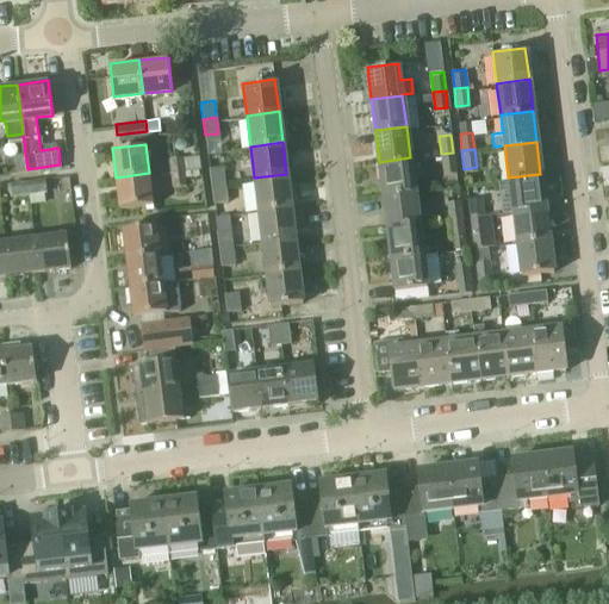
[(25,153),(7,155),(8,170),(28,169),(25,153)]
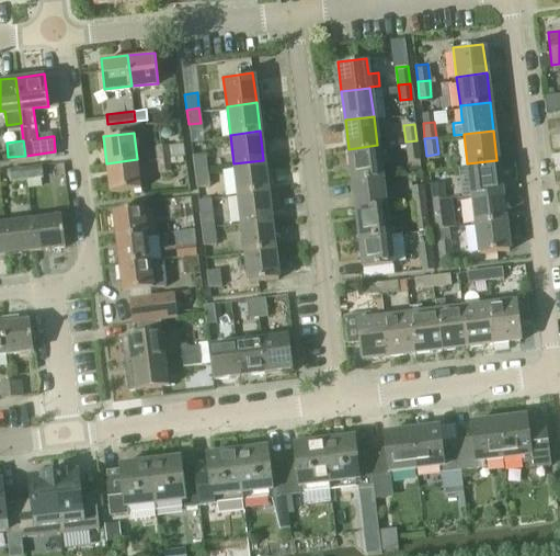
[(419,157),(416,140),(406,142),(407,158),(419,157)]
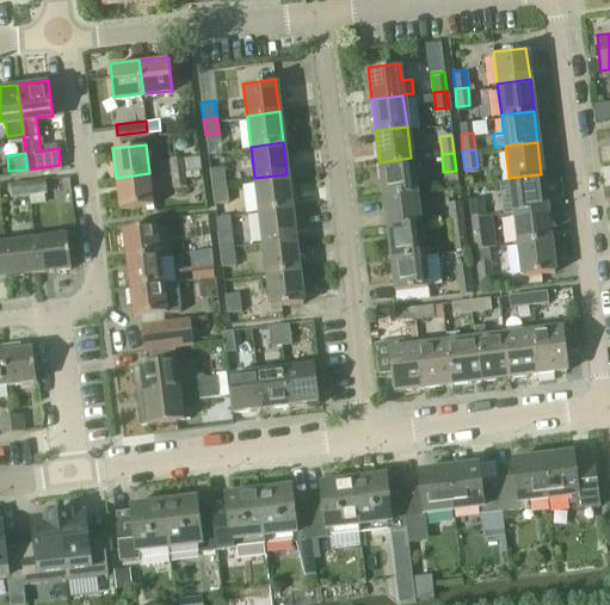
[(171,171),(183,170),(182,154),(168,155),(171,171)]
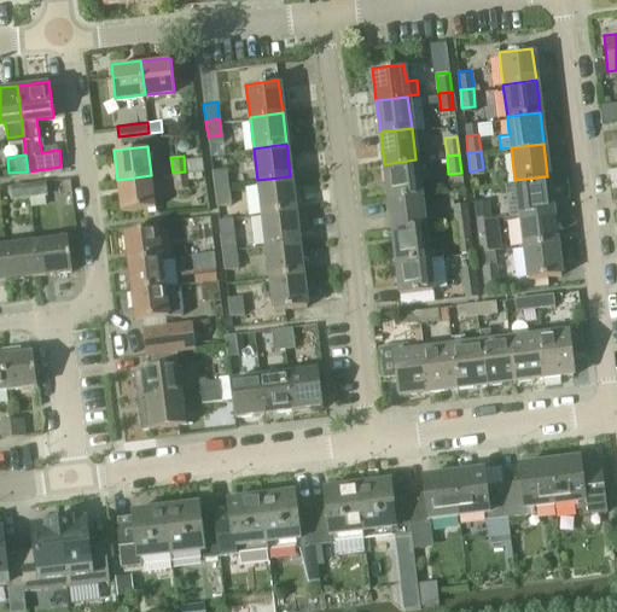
[(415,159),(384,164),(388,196),(419,192),(417,174),(429,173),(426,158),(415,159)]
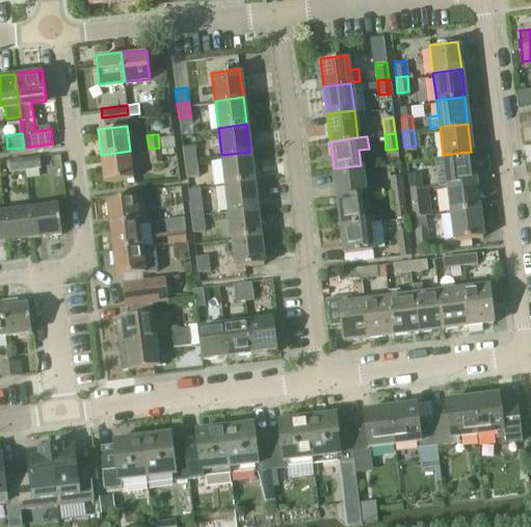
[(193,142),(182,143),(184,159),(195,158),(193,142)]
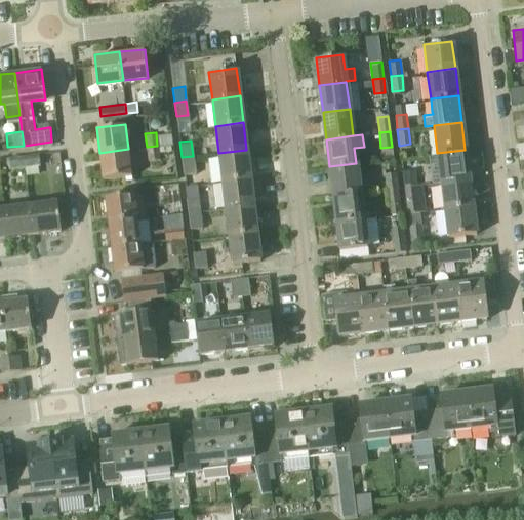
[(159,157),(157,146),(147,147),(148,159),(159,157)]
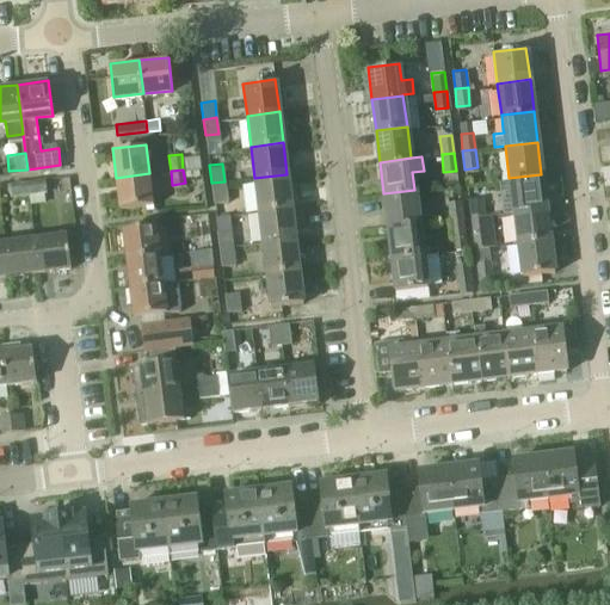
[(153,202),(149,173),(116,178),(119,207),(153,202)]
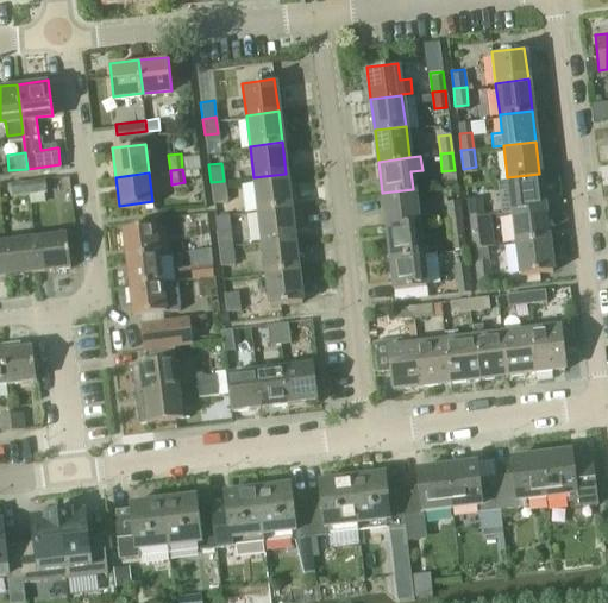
[(289,205),(286,174),(254,177),(257,208),(289,205)]
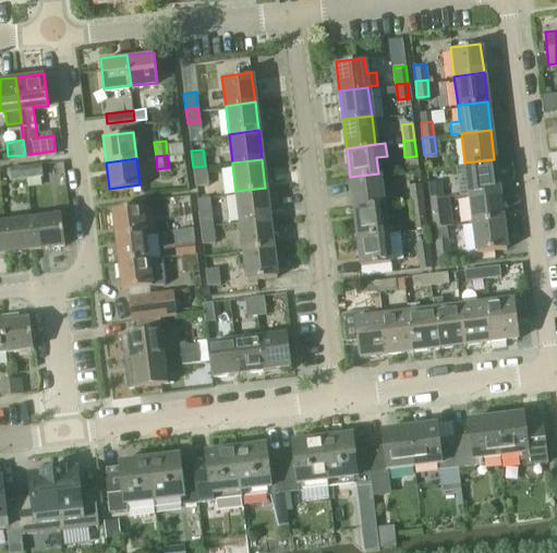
[(498,189),(494,159),(464,163),(469,192),(498,189)]
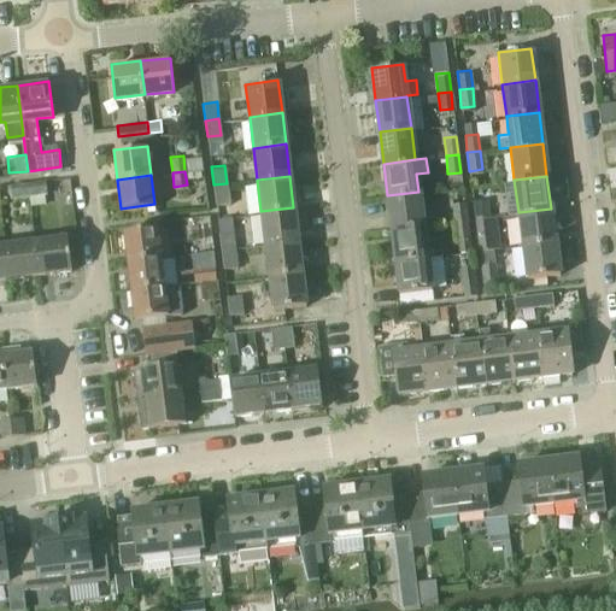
[(45,177),(28,180),(29,193),(46,191),(45,177)]
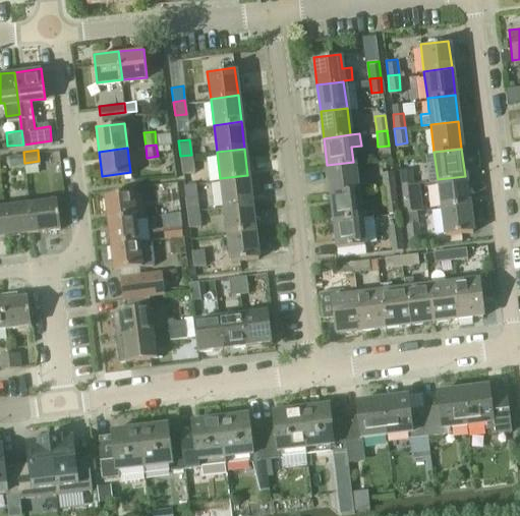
[(24,163),(23,152),(7,154),(9,165),(24,163)]
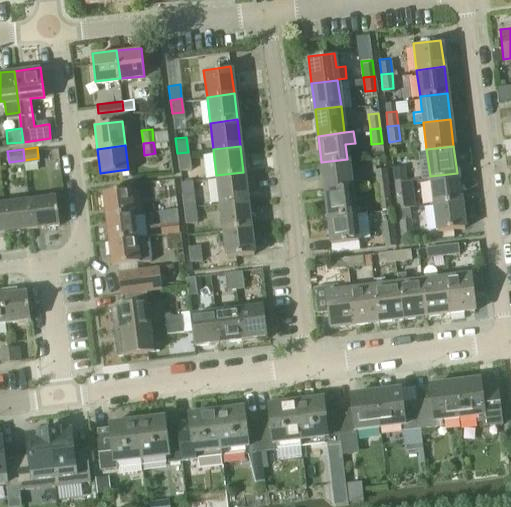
[(179,168),(189,167),(188,152),(177,153),(179,168)]
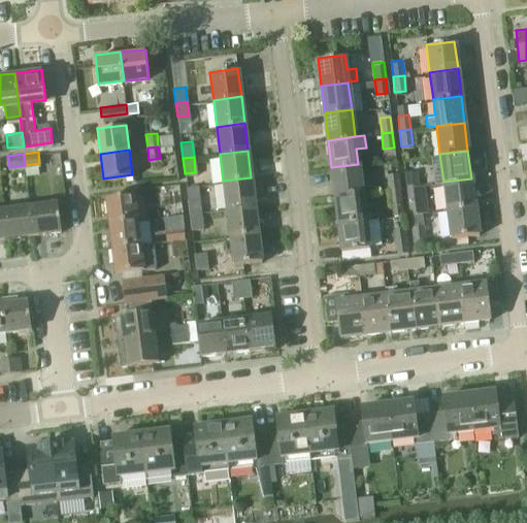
[(362,192),(358,164),(331,167),(335,195),(362,192)]
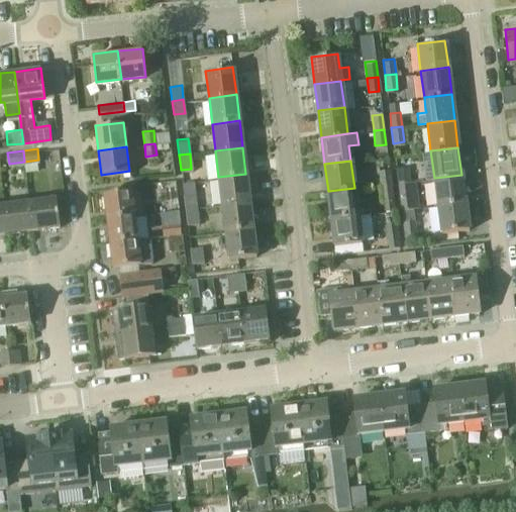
[(398,182),(408,181),(406,165),(396,167),(398,182)]
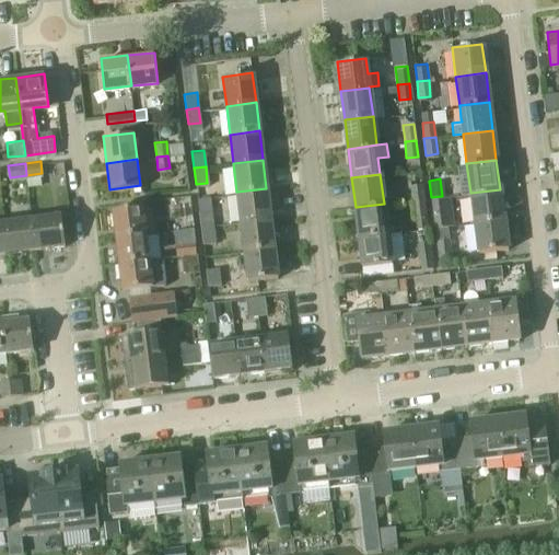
[(411,200),(423,198),(421,181),(409,183),(411,200)]
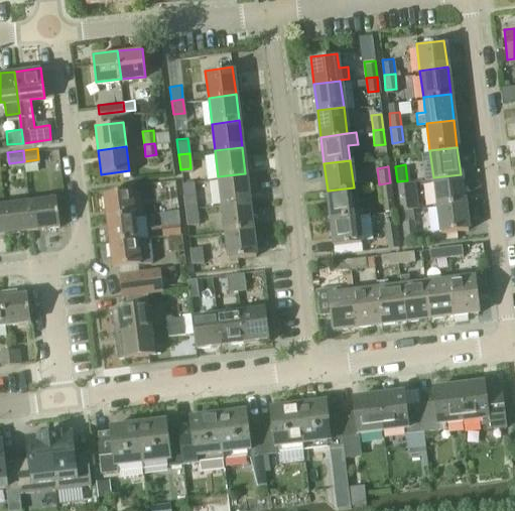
[(249,200),(245,173),(218,176),(221,204),(249,200)]
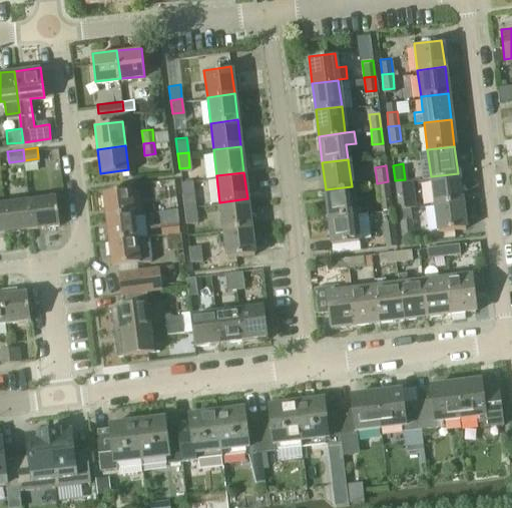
[(458,173),(431,176),(434,202),(461,198),(458,173)]
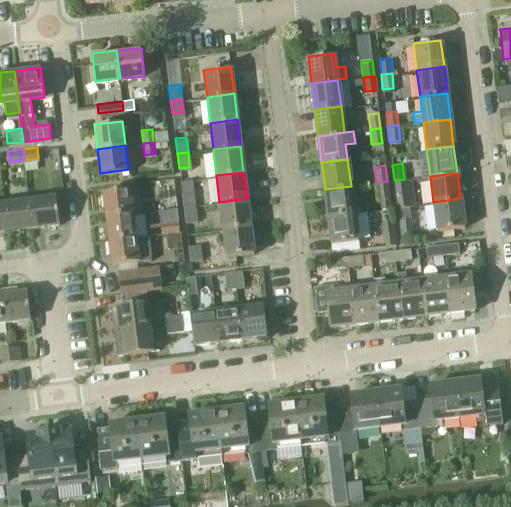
[(191,177),(180,178),(183,206),(194,204),(193,189),(191,177)]
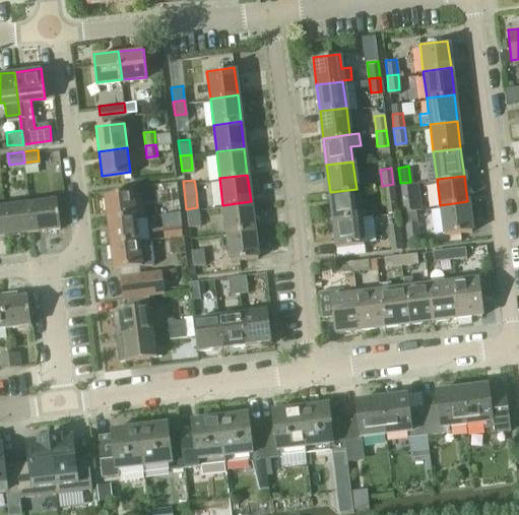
[(412,196),(410,182),(400,183),(401,197),(412,196)]
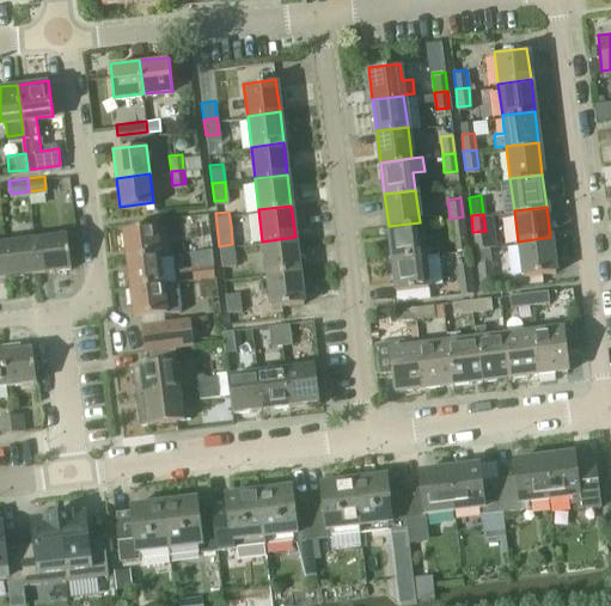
[(464,233),(463,216),(450,219),(452,236),(464,233)]
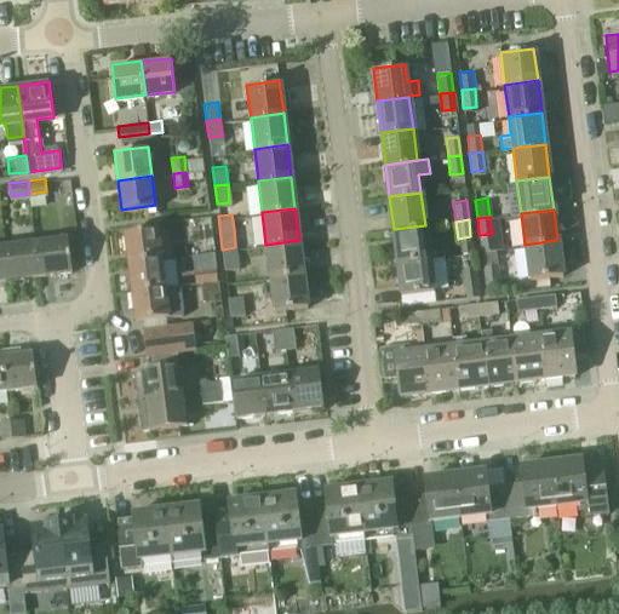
[(127,260),(161,257),(156,221),(133,224),(135,230),(124,231),(127,260)]
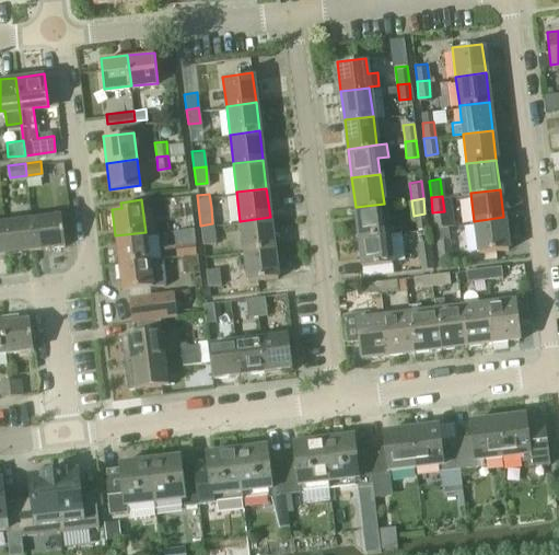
[(387,231),(384,204),(356,207),(359,234),(387,231)]
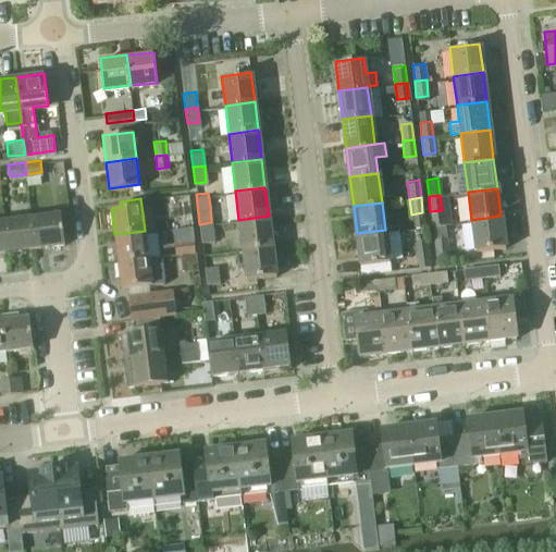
[(189,206),(174,207),(175,220),(192,219),(189,206)]
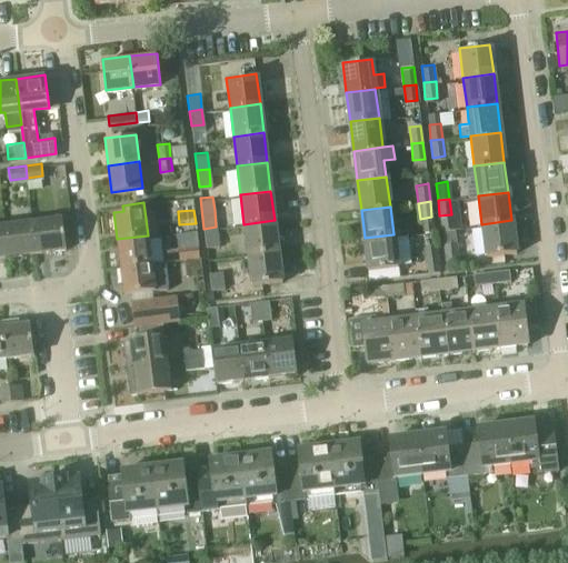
[(62,218),(32,221),(37,252),(66,248),(62,218)]
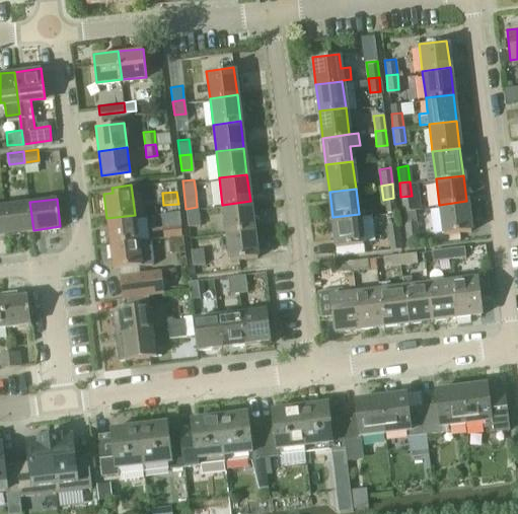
[(253,227),(250,201),(222,205),(226,231),(253,227)]
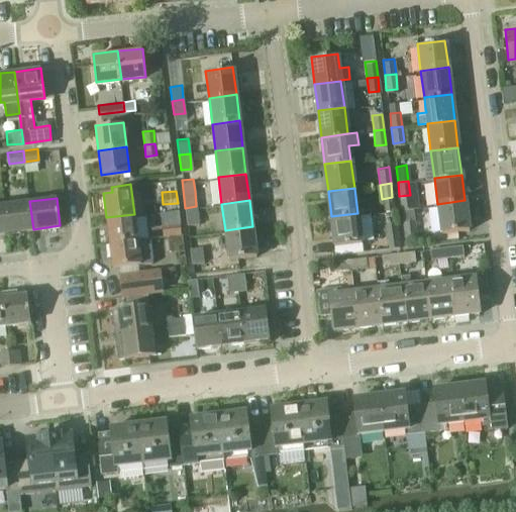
[(468,227),(465,200),(437,204),(440,230),(468,227)]
